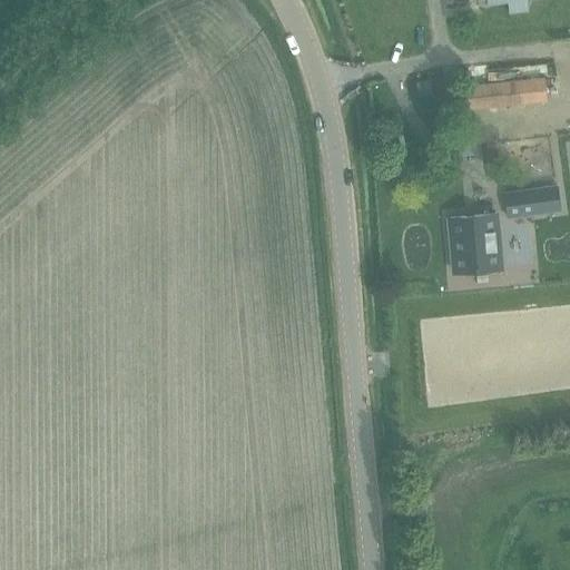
[(485,0),(487,5),(504,2),(507,1),(508,12),(528,10),(527,0),(485,0)]
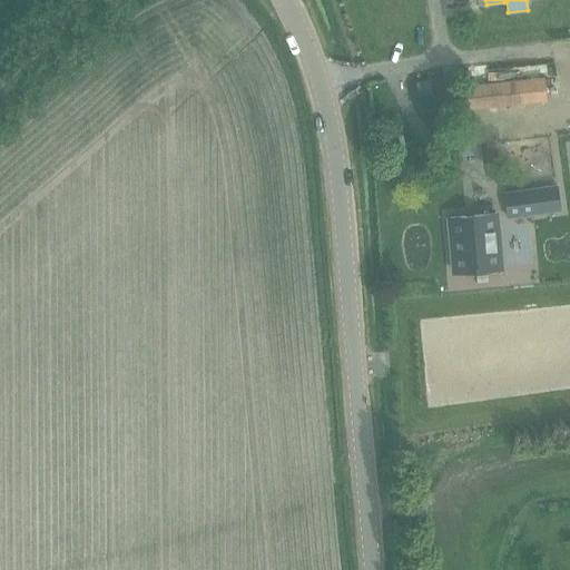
[(458,110),(548,100),(546,77),(454,87),(458,110)]
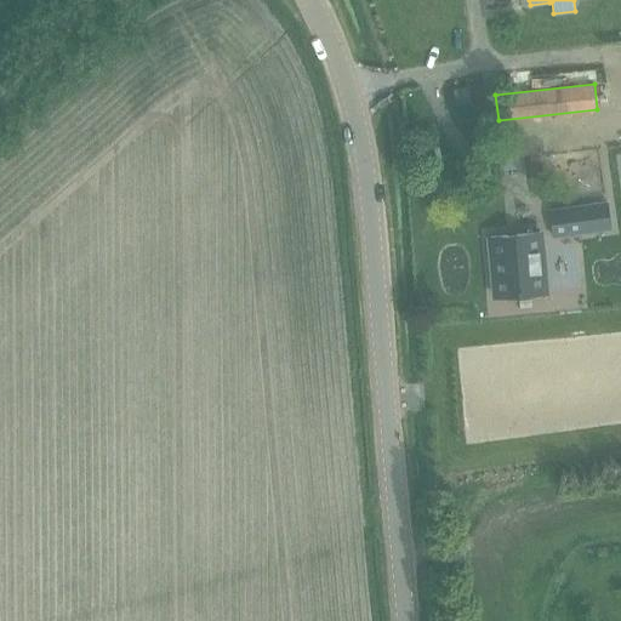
[(455,103),(469,102),(467,89),(454,90),(455,103)]
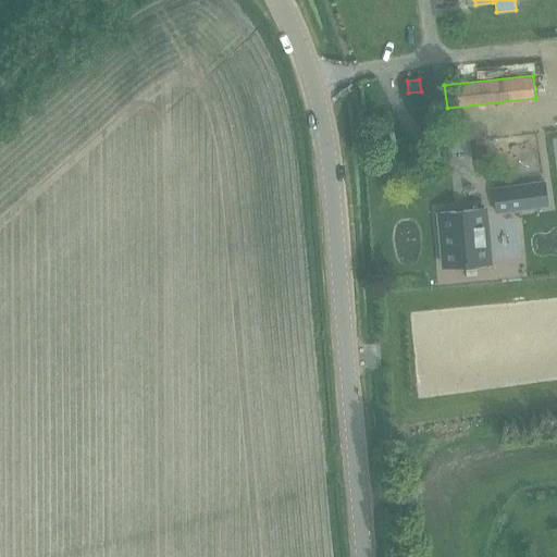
[(518,186),(492,189),(495,212),(521,209),(518,186)]
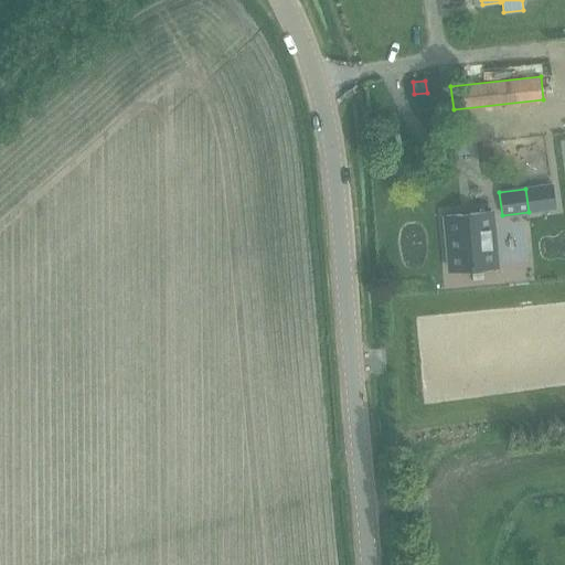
[(450,269),(472,268),(496,266),(491,212),(445,216),(450,269)]
